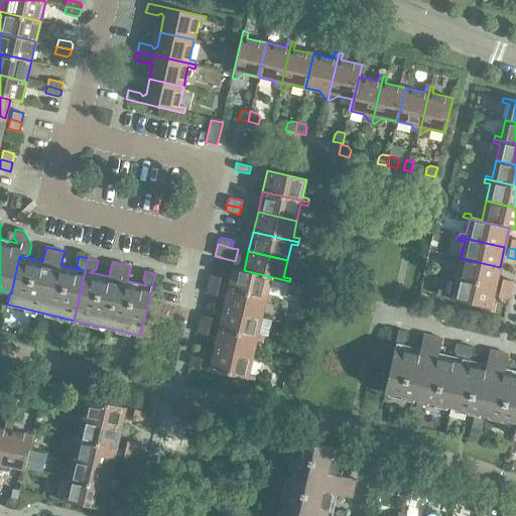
[(495,287),(500,267),(461,258),(457,274),(450,273),(449,277),(495,287)]
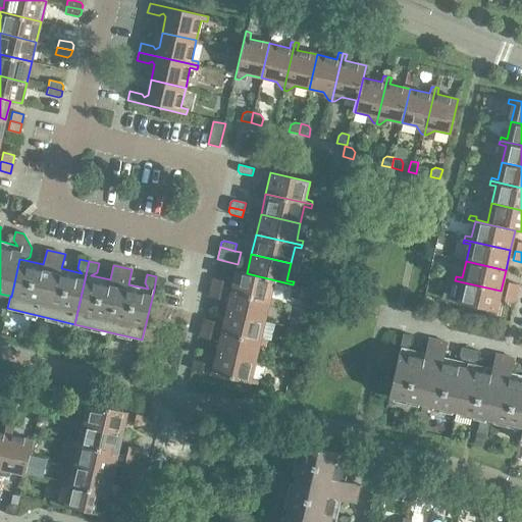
[(293,284),(247,273),(236,271),(230,293),(276,303),(277,300),(270,298),(274,282),(292,286),(293,284)]
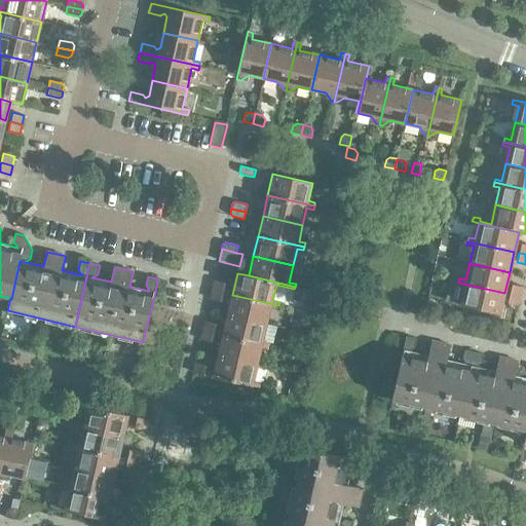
[(225,284),(215,280),(212,290),(223,293),(225,284)]
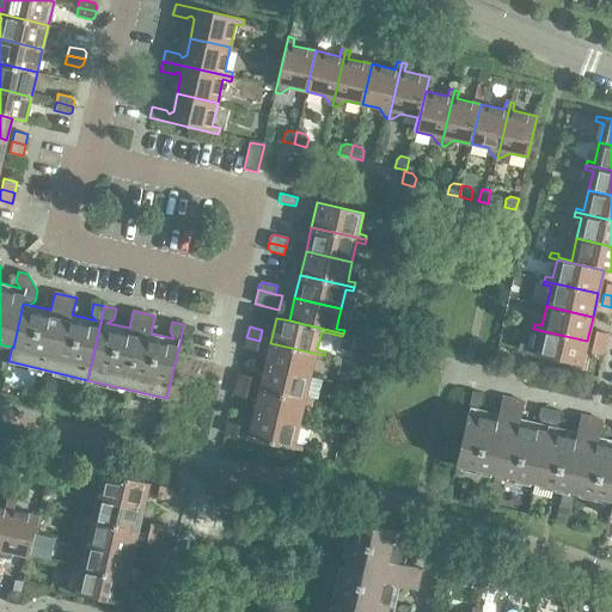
[(581,366),(587,341),(533,329),(533,332),(540,334),(536,355),(581,366)]
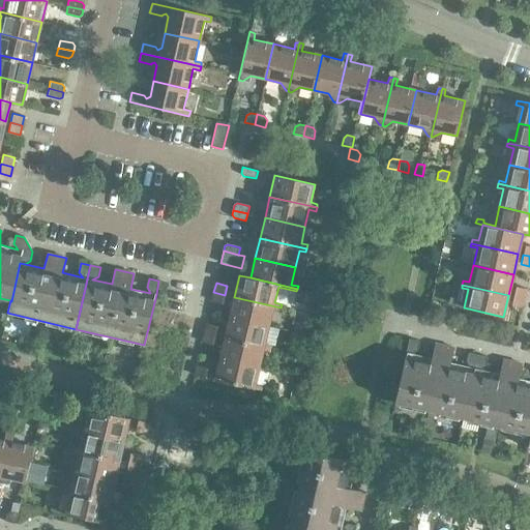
[(527,289),(526,289),(516,287),(513,296),(525,299),(527,289)]
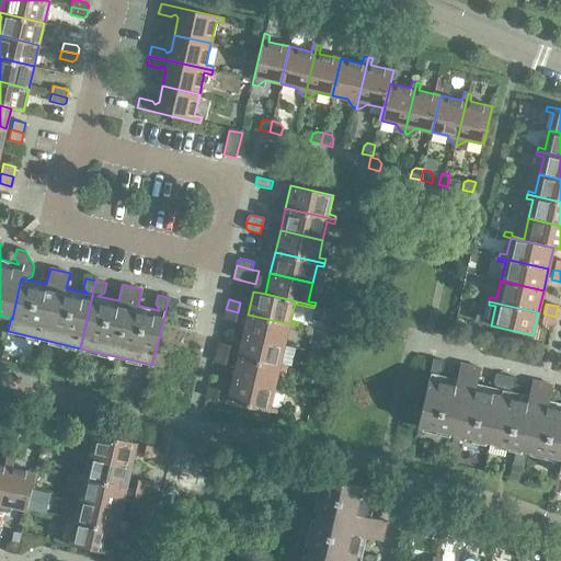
[(236,322),(238,312),(226,309),(224,319),(236,322)]
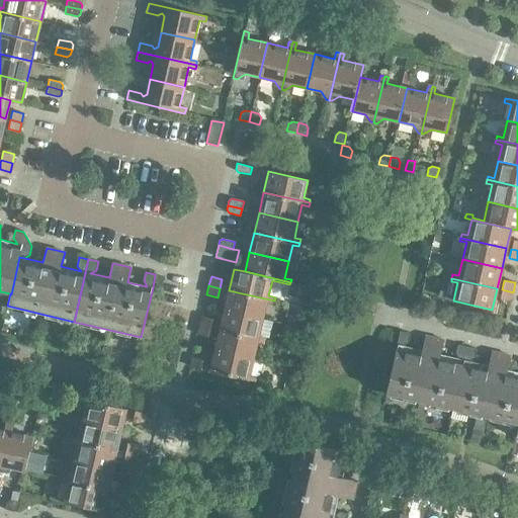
[(511,301),(513,292),(502,289),(500,298),(511,301)]
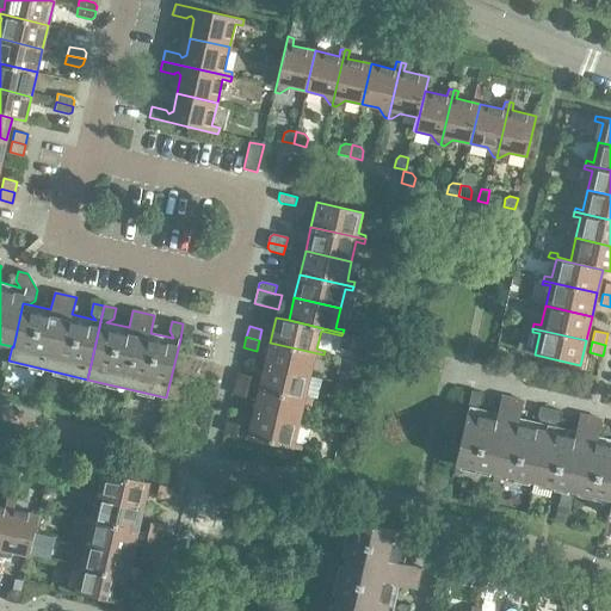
[(322,359),(323,355),(270,343),(264,365),(310,376),(315,357),(322,359)]
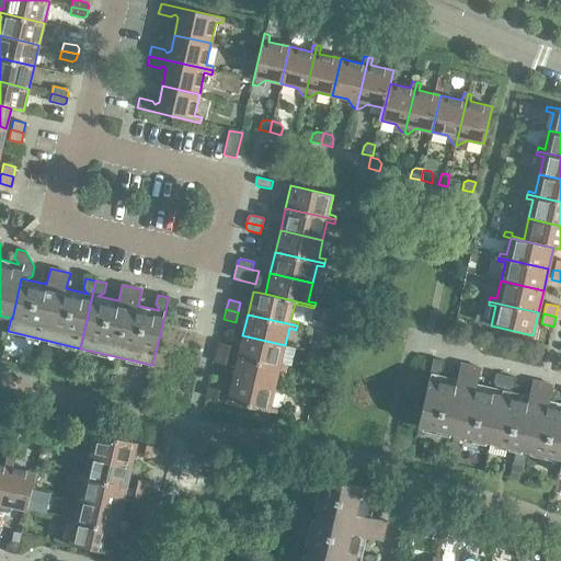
[(281,364),(285,345),(242,335),(237,357),(287,369),(288,365),(281,364)]
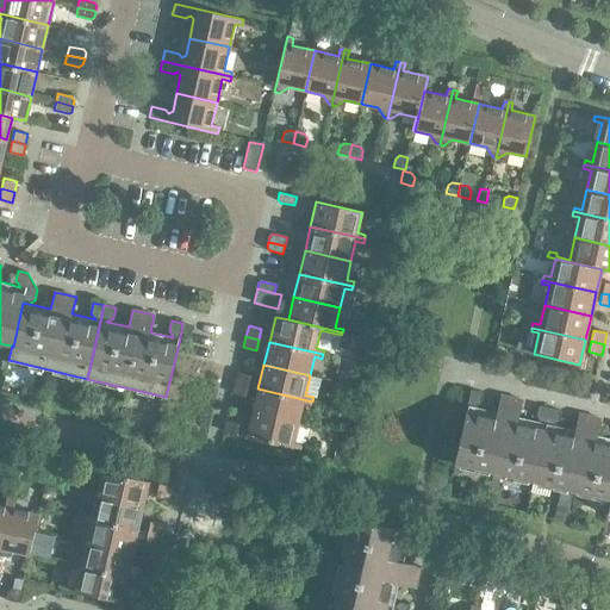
[(250,375),(237,373),(235,384),(248,386),(250,375)]
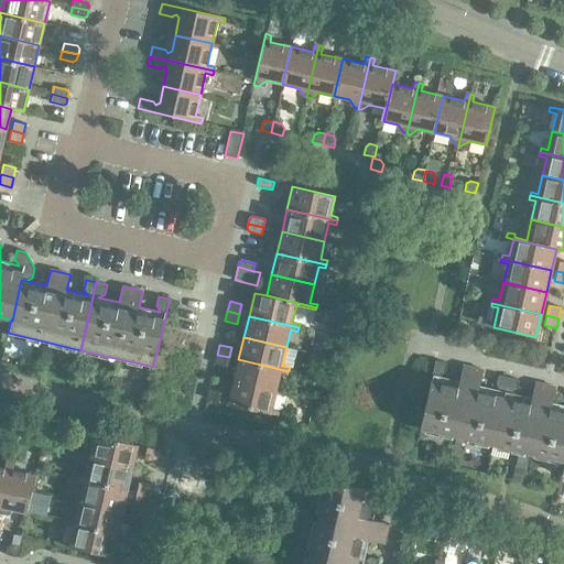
[(227,367),(229,357),(217,355),(215,365),(227,367)]
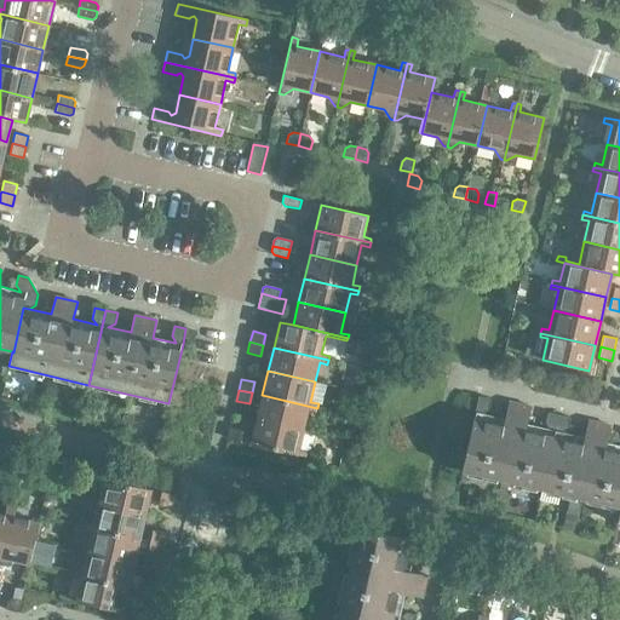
[(316,412),(317,408),(262,395),(257,419),(304,430),(308,411),(316,412)]
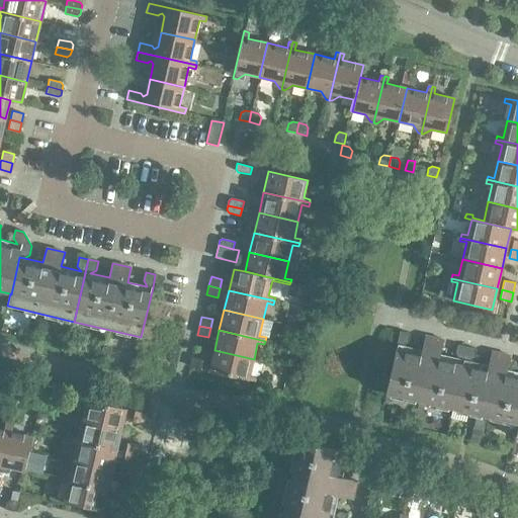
[(396,350),(385,394),(452,409),(462,365),(463,360),(466,347),(457,345),(455,353),(458,359),(440,354),(443,340),(425,336),(422,350),(403,346),(408,342),(410,334),(400,332),(396,350)]
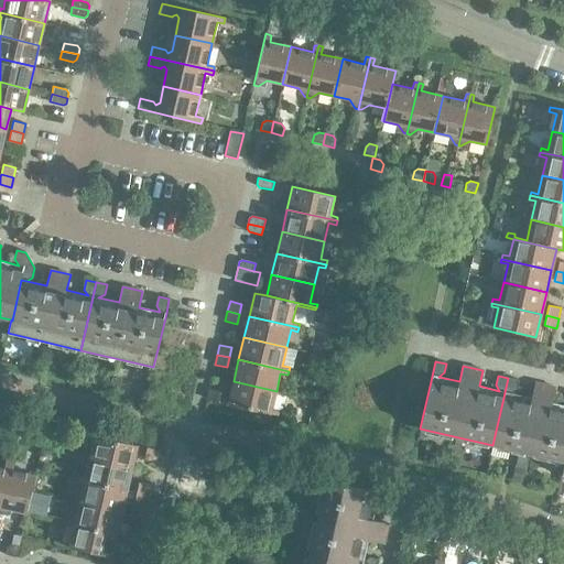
[(503,398),(492,445),(563,462),(563,405),(551,402),(554,387),(534,382),(531,398),(510,393),(517,389),(518,380),(508,378),(505,392),(503,398)]
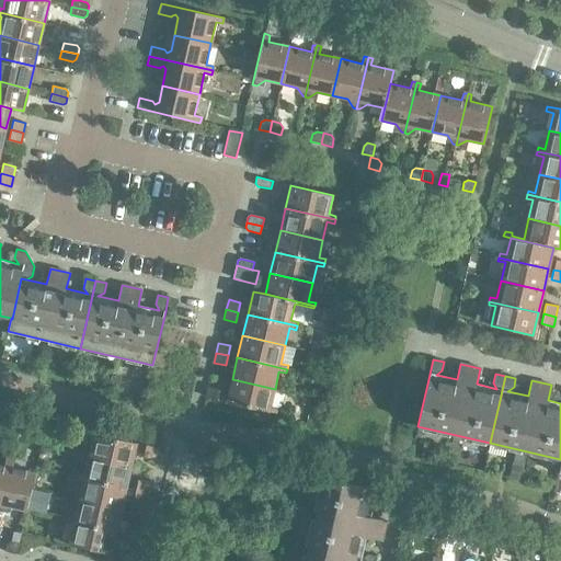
[(110,385),(118,387),(121,378),(112,377),(110,385)]
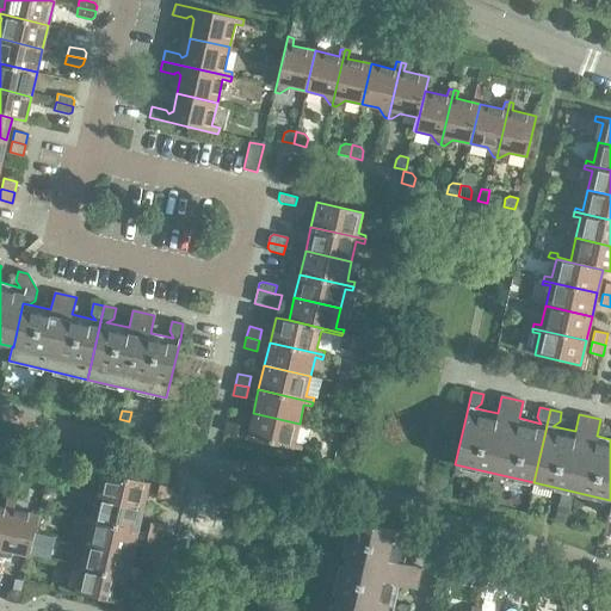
[(295,444),(300,424),(253,413),(247,438),(301,451),(302,445),(295,444)]
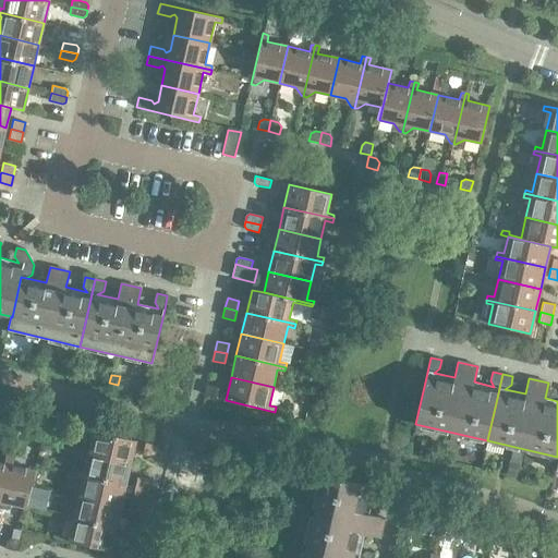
[(219,388),(207,385),(205,396),(217,398),(219,388)]
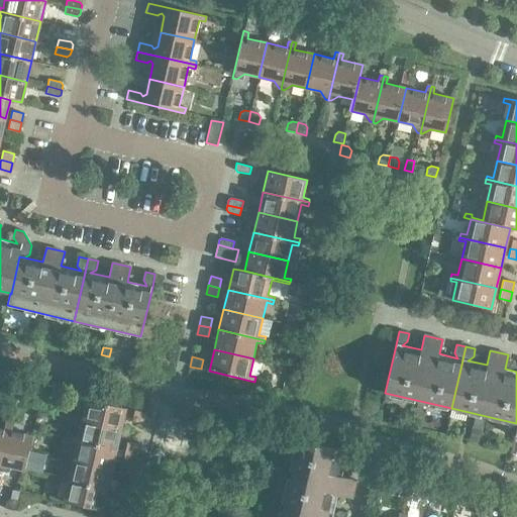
[(125,408),(81,398),(79,402),(86,404),(82,420),(121,429),(125,408)]
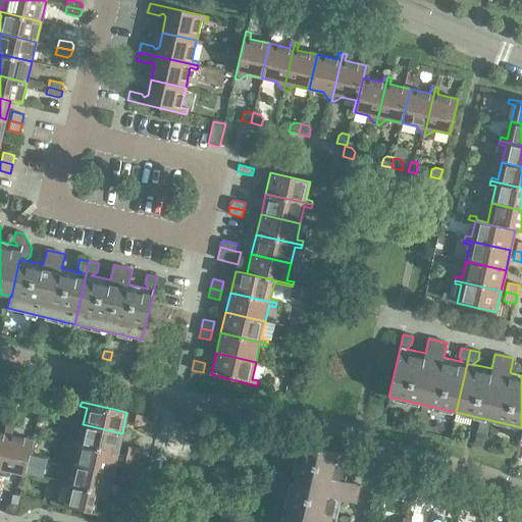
[(145,426),(147,417),(136,414),(134,423),(145,426)]
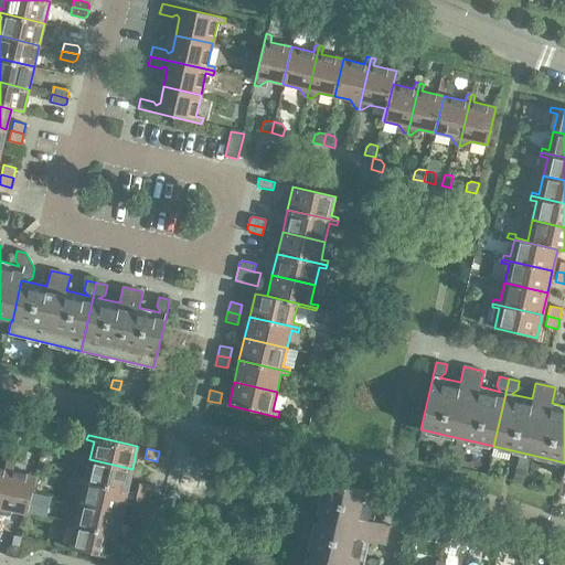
[(127,492),(127,491),(132,469),(89,459),(85,478),(78,476),(77,480),(127,492)]
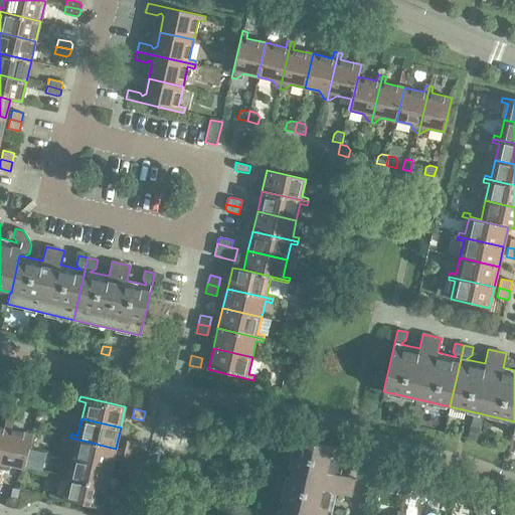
[(0,460),(9,422),(5,421),(3,428),(0,426),(0,460)]
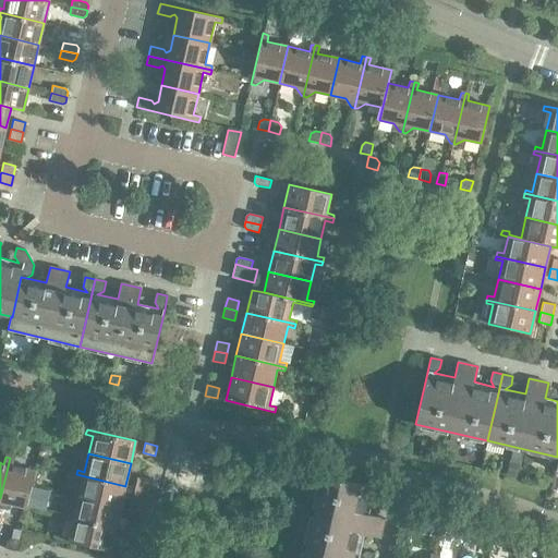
[(14,459),(10,458),(0,498),(0,508),(1,509),(10,504),(26,508),(31,485),(35,471),(12,465),(14,459)]
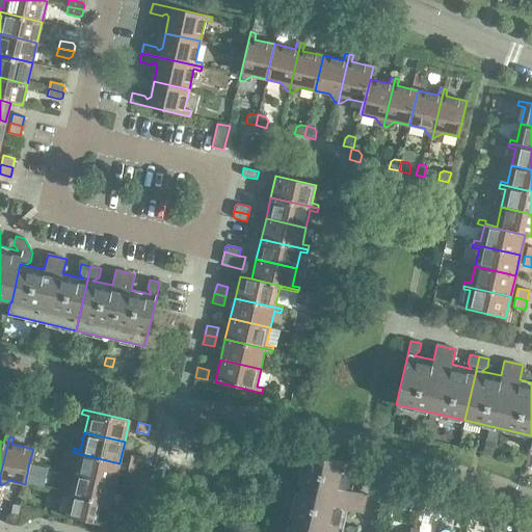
[(137,476),(139,468),(128,464),(120,462),(120,463),(73,452),(72,455),(78,457),(75,474),(114,483),(117,472),(137,476)]
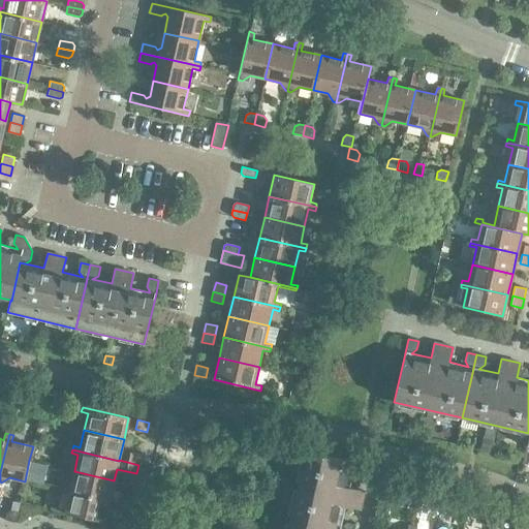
[(306,452),(289,520),(329,528),(353,528),(354,525),(346,523),(341,527),(345,506),(360,509),(364,491),(349,488),(354,468),(358,474),(366,476),(369,466),(306,452)]
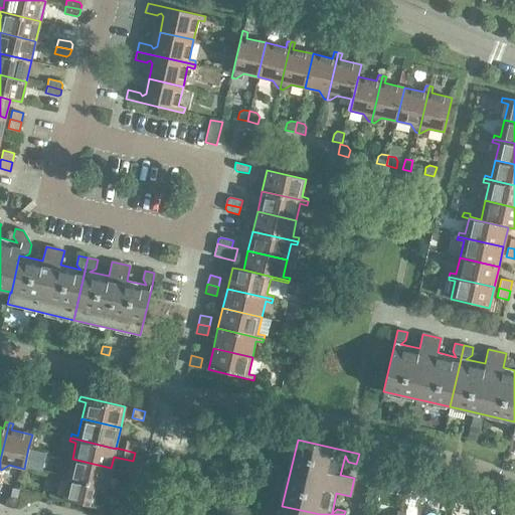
[(135,453),(137,443),(126,441),(124,450),(135,453)]
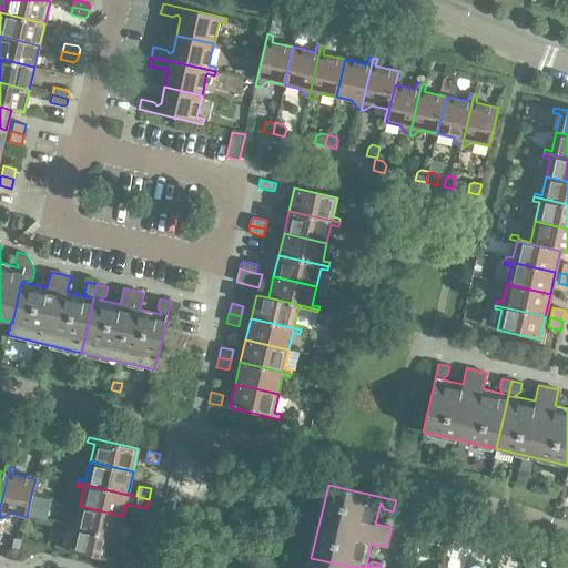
[(118,538),(122,516),(80,506),(75,524),(68,523),(68,527),(118,538)]
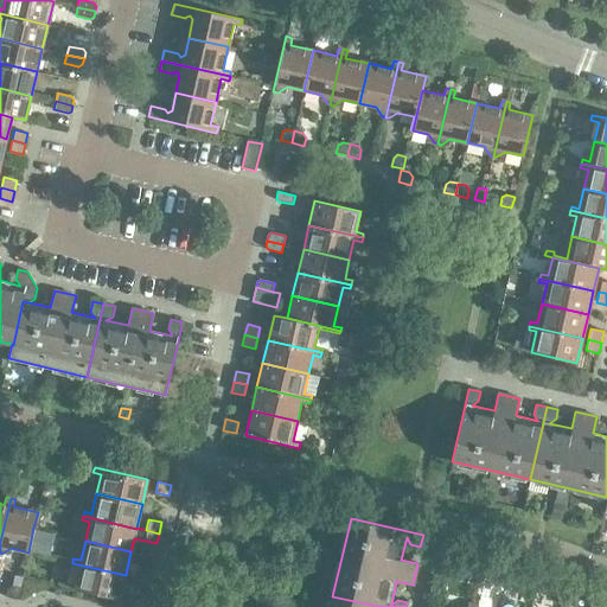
[(120,600),(126,575),(72,563),(71,567),(78,568),(74,589),(120,600)]
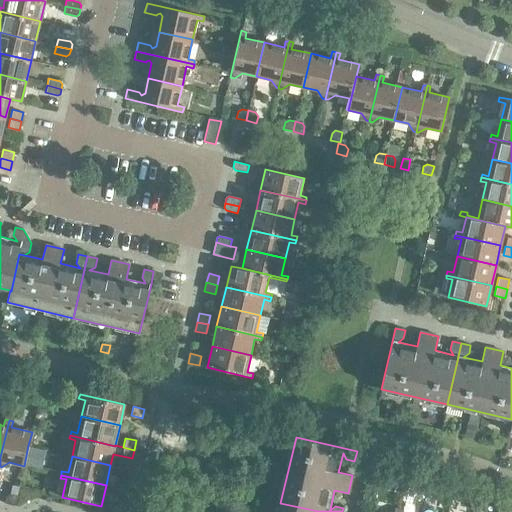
[(125,489),(127,480),(116,478),(114,487),(125,489)]
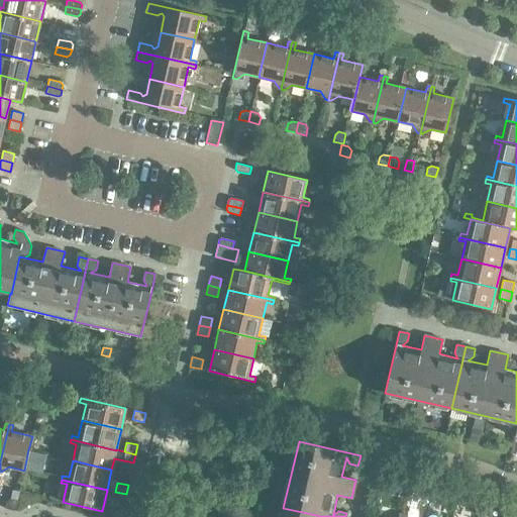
[(124,503),(126,494),(115,492),(113,501),(124,503)]
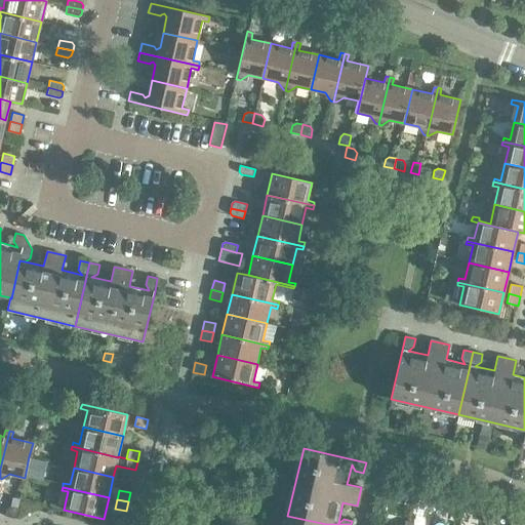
[(6,509),(4,516),(14,519),(16,509),(10,507),(6,509)]
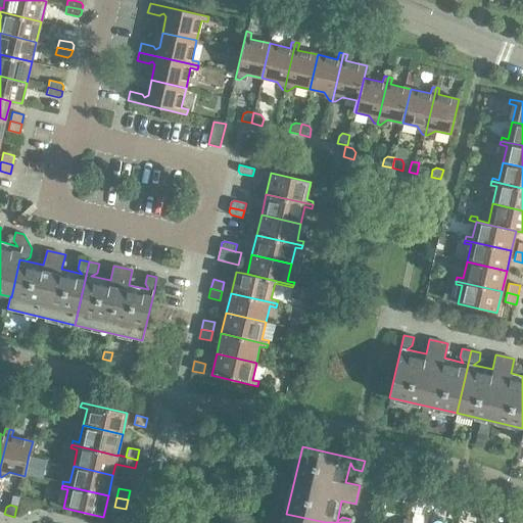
[(325,522),(286,514),(284,522),(325,522)]
